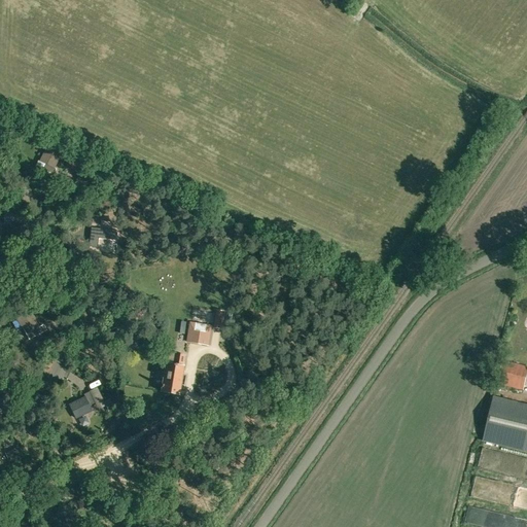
[(48,145),(42,156),(40,162),(44,164),(42,170),(54,175),(57,169),(54,168),(62,152),(48,145)]
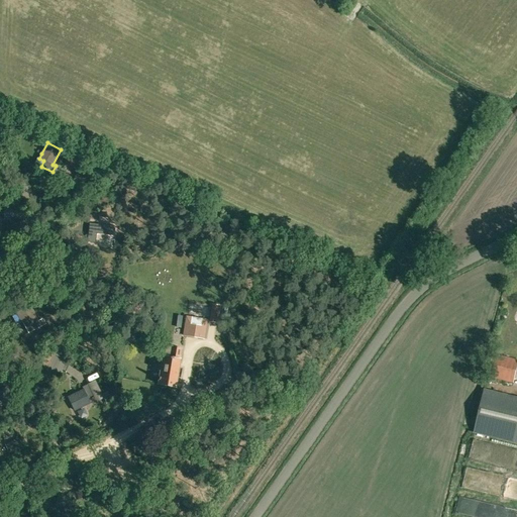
[(70,166),(75,157),(70,153),(65,163),(70,166)]
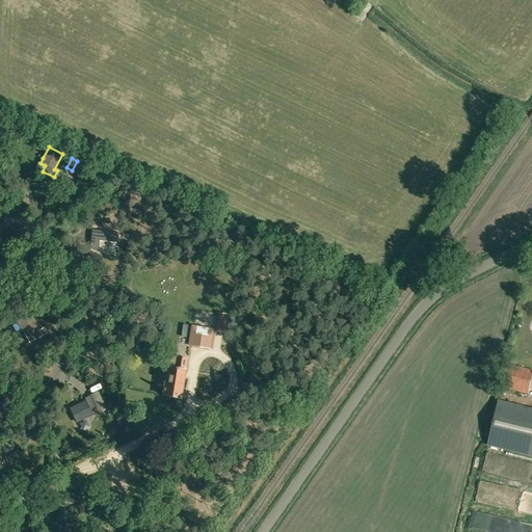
[(4,215),(3,223),(10,224),(17,224),(18,215),(14,215),(5,215),(4,215)]
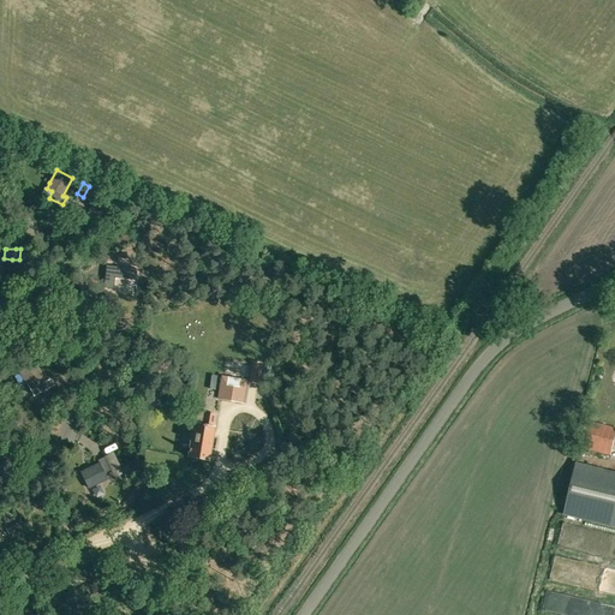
[(106,266),(103,288),(113,290),(114,278),(136,281),(137,270),(106,266)]
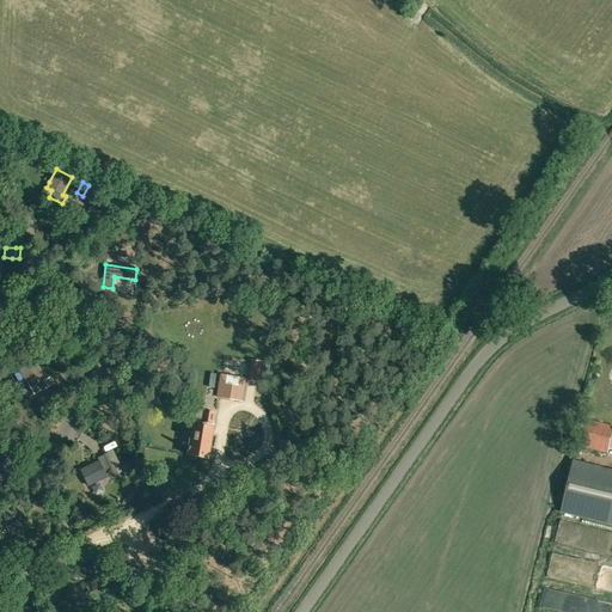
[(31,270),(24,271),(26,282),(36,281),(36,285),(43,285),(42,279),(43,279),(42,273),(32,274),(31,270)]
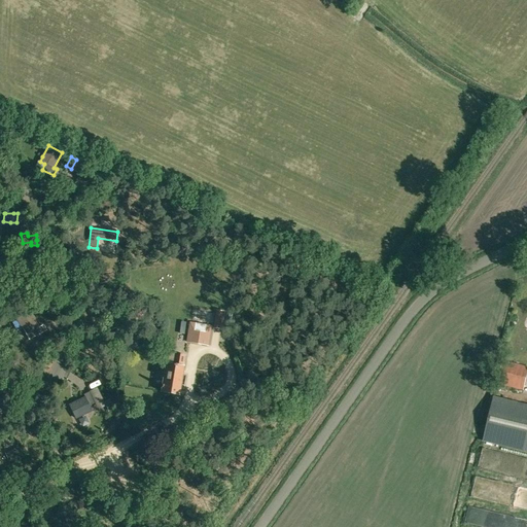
[(23,329),(29,340),(35,336),(32,330),(38,327),(30,312),(18,319),(23,329)]
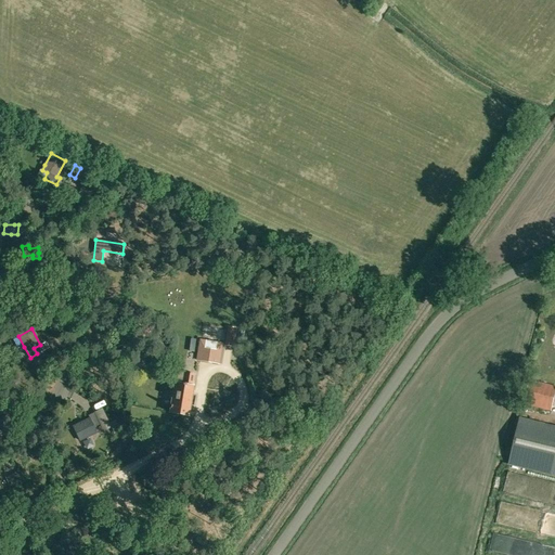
[(201,340),(199,344),(197,360),(219,363),(222,344),(201,340)]
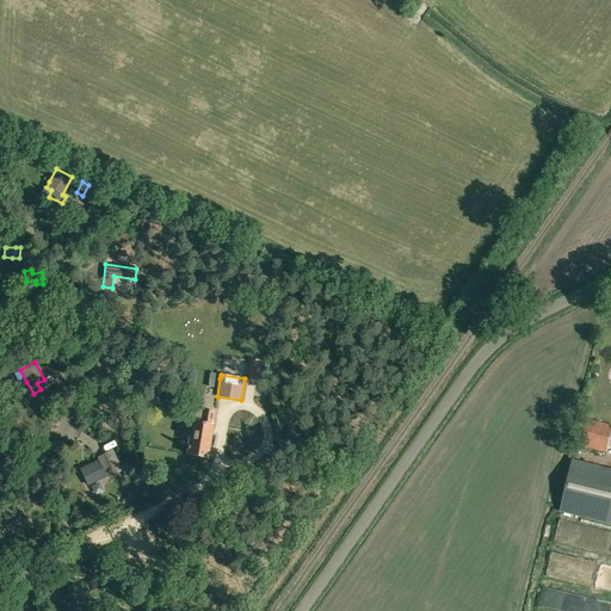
[(202,415),(193,414),(187,455),(207,458),(211,426),(214,412),(202,411),(202,415)]
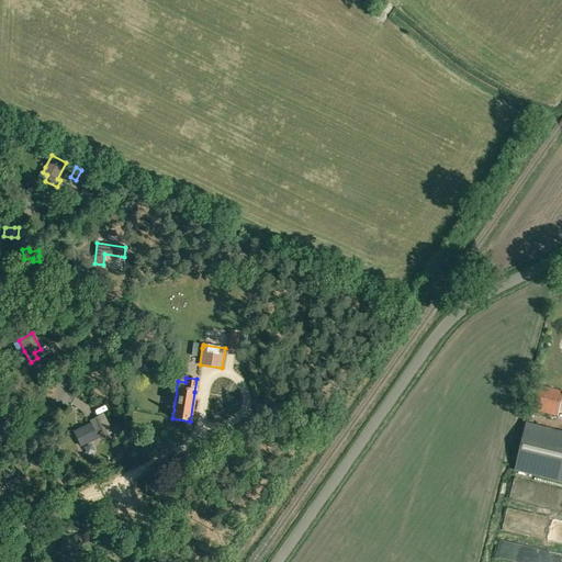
[(561,391),(537,385),(530,408),(558,416),(561,401),(561,391)]
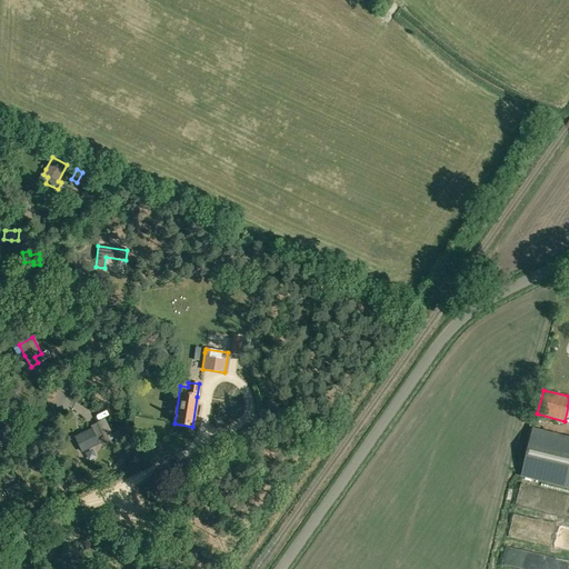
[(90,439),(96,437),(92,429),(75,438),(81,452),(93,447),(90,439)]
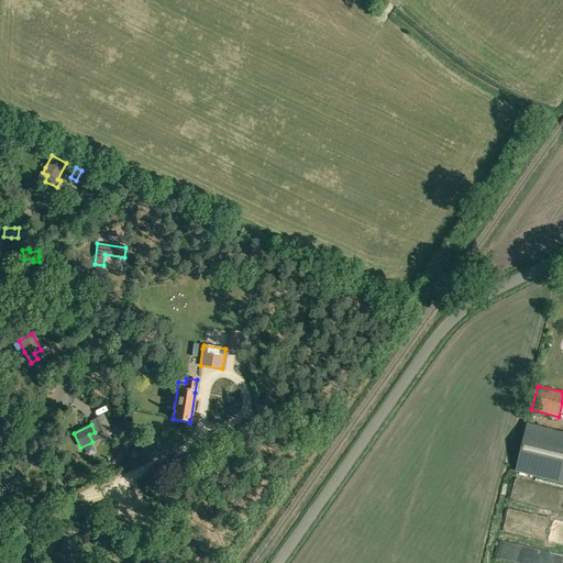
[(562,433),(527,426),(516,470),(562,481),(562,433)]
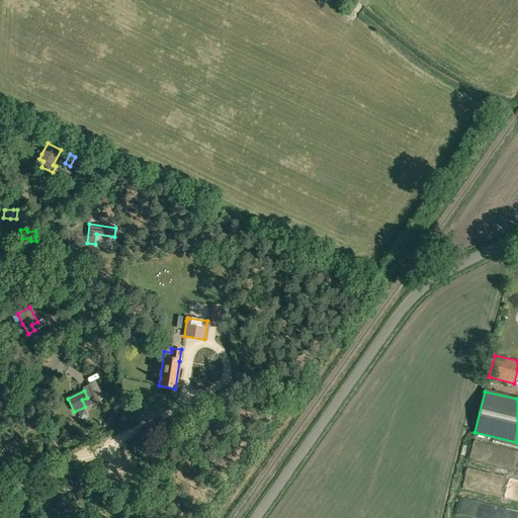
[(85,469),(76,472),(72,473),(78,490),(90,486),(85,469)]
